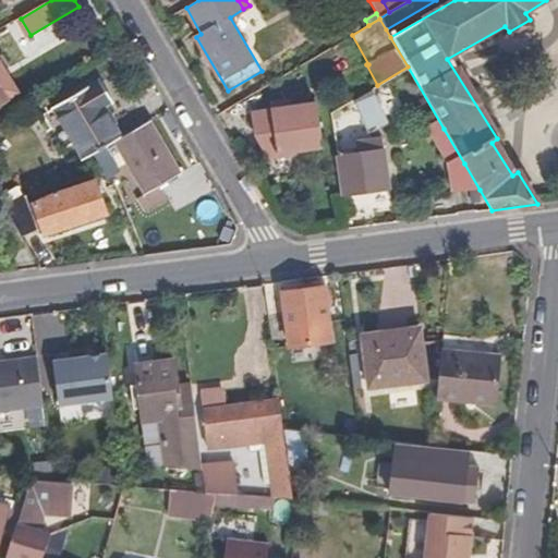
[(0,55),(0,107),(13,100),(12,98),(22,93),(1,58),(0,55)]
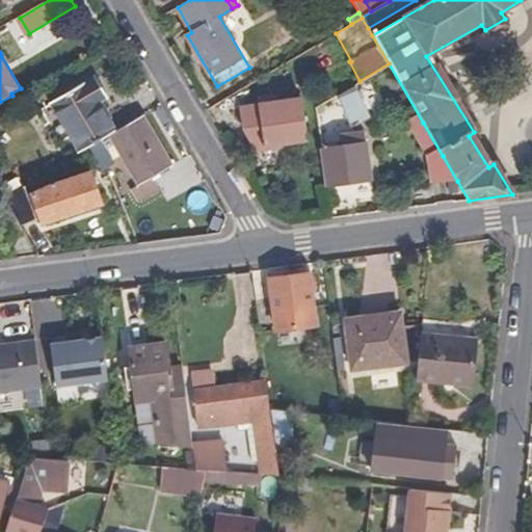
[(109,134),(115,131),(99,102),(108,96),(97,77),(51,103),(80,152),(89,145),(103,138),(109,134)]
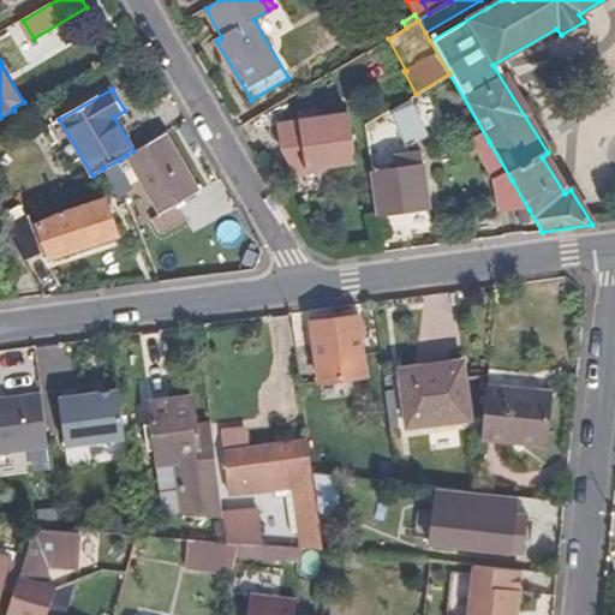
[(405,147),(428,137),(410,101),(389,112),(405,147)]
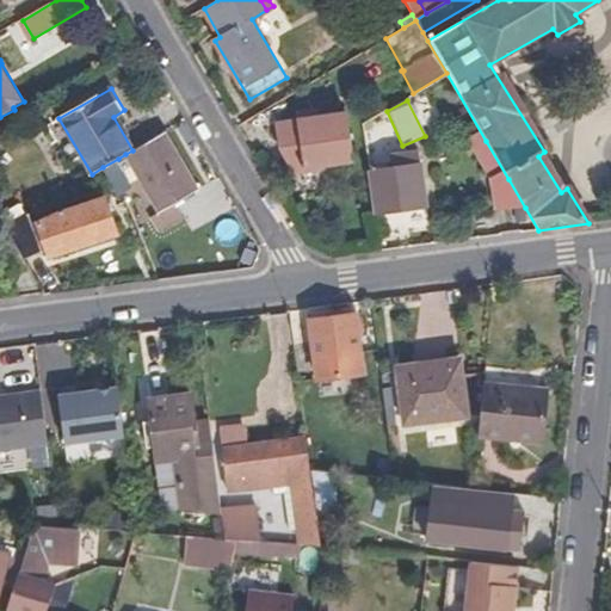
[(288,147),(291,166),(351,159),(346,115),(322,117),(321,107),(296,111),(297,121),(276,123),(278,147),(288,147)]
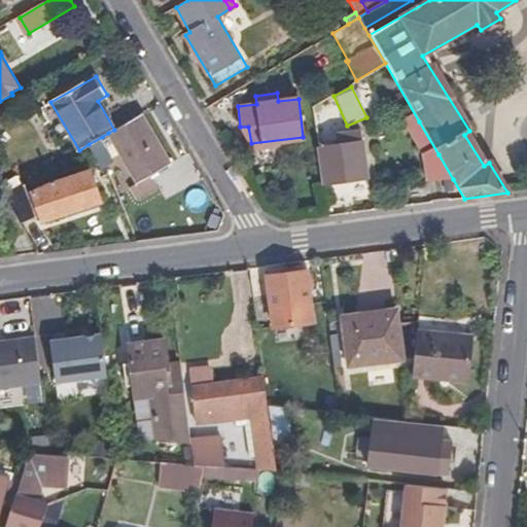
[(172,164),(143,113),(114,130),(108,133),(137,183),(132,186),(139,199),(160,187),(152,175),(172,164)]
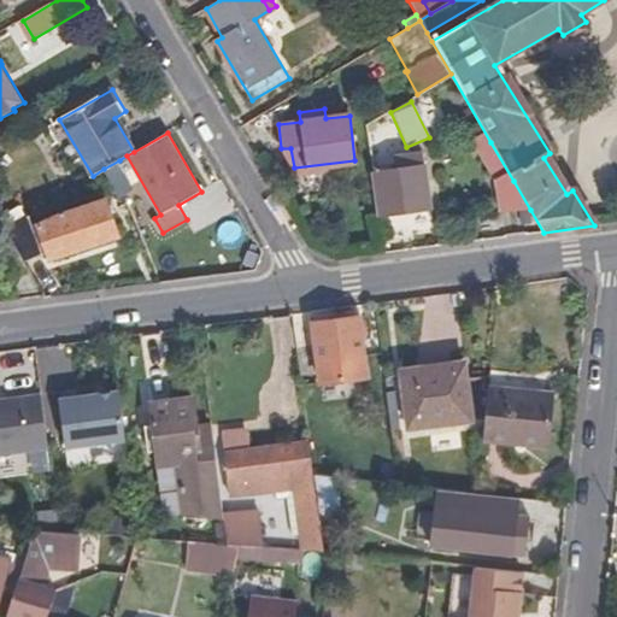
[(513,181),(491,142),(476,151),(499,189),(513,181)]
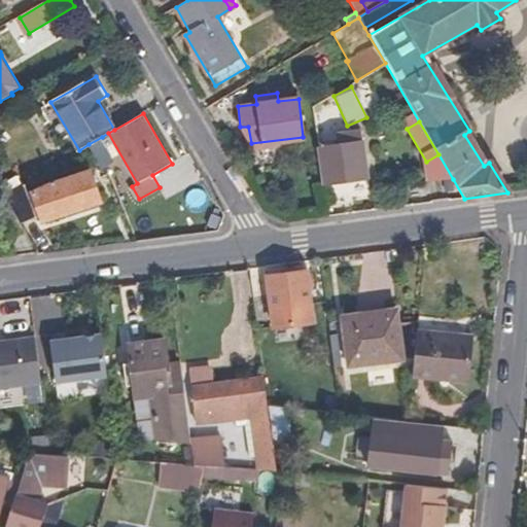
[(317,148),(321,184),(366,179),(360,131),(335,134),(335,146),(317,148)]
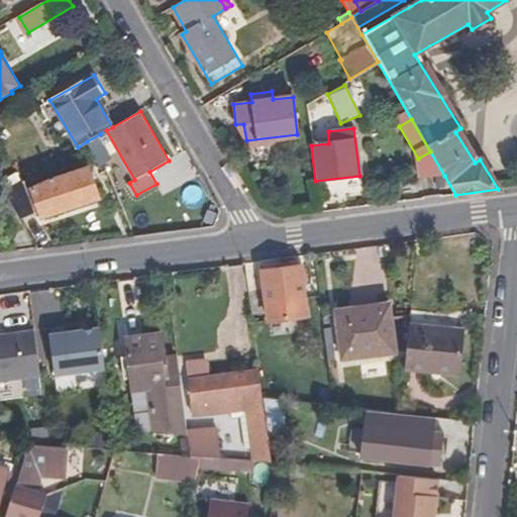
[(87,141),(102,169),(115,162),(100,134),(87,141)]
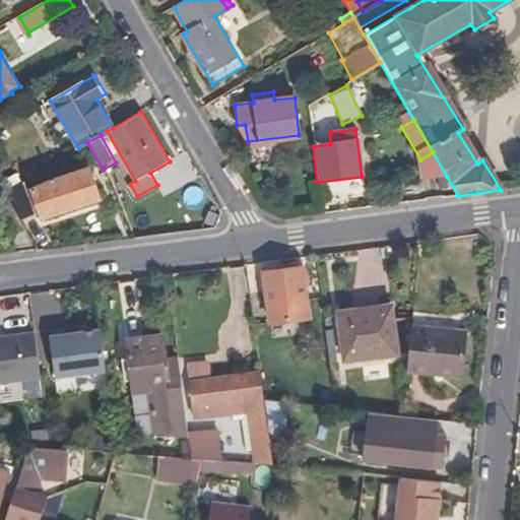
[(424,190),(447,177),(433,152),(420,159),(409,166),(424,190)]
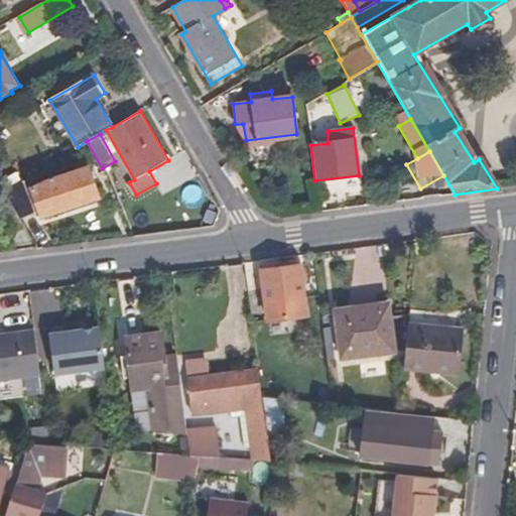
[(91,201),(83,172),(34,187),(43,216),(91,201)]
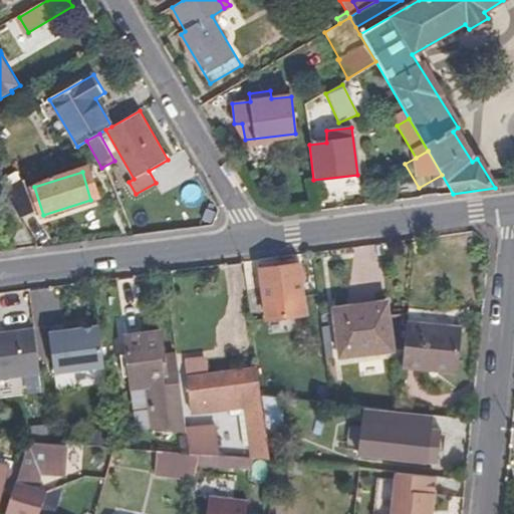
[(21,179),(4,189),(9,197),(21,219),(38,210),(21,179)]
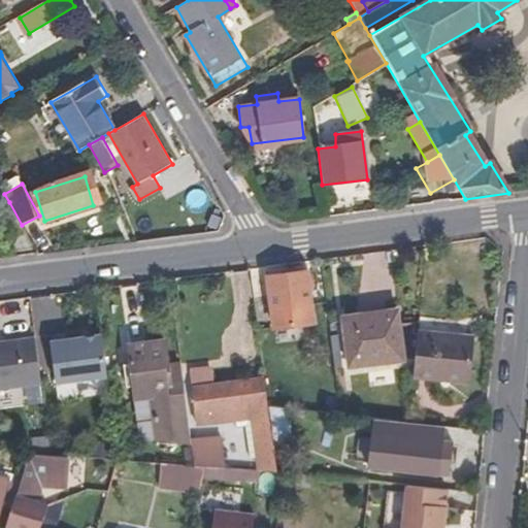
[(22,225),(9,202),(0,207),(0,227),(8,241),(25,231),(22,225)]
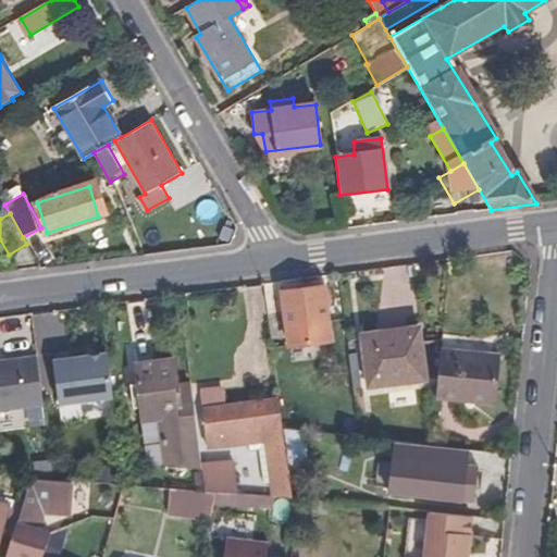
[(332,342),(324,287),(282,293),(289,346),(332,342)]
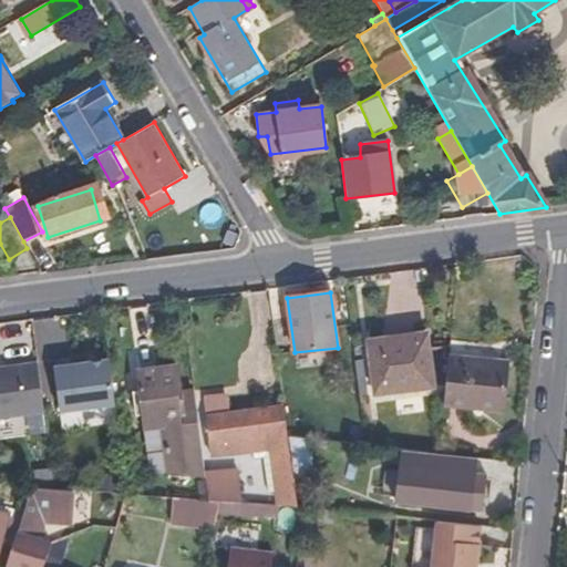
[(450,346),(429,346),(428,339),(369,347),(374,394),(434,387),(445,387),(449,357),(450,346)]
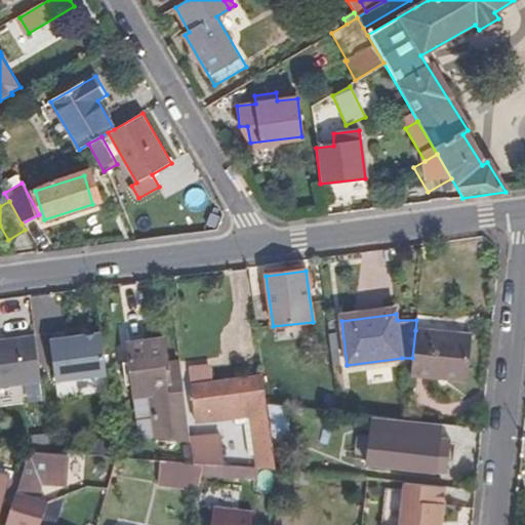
[(317,335),(329,333),(327,316),(315,317),(317,335)]
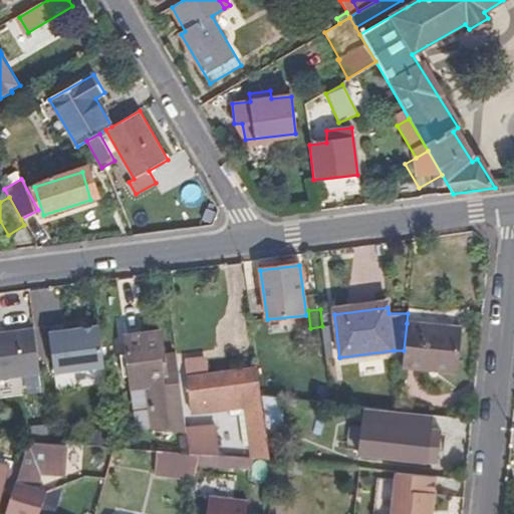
[(459,328),(407,323),(404,350),(402,365),(455,371),(459,328)]
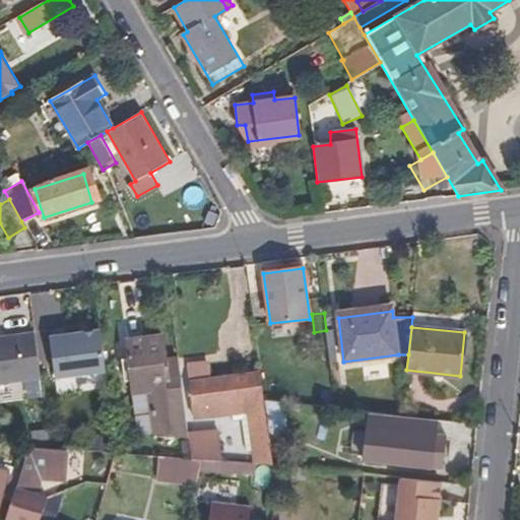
[(56,377),(106,370),(101,330),(68,334),(68,329),(50,331),(56,377)]
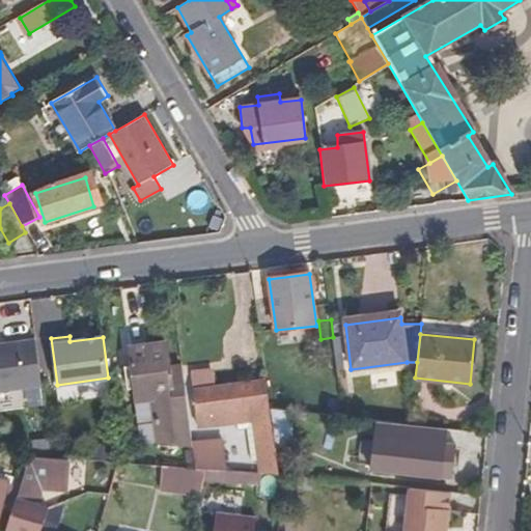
[(0,391),(42,386),(35,340),(0,344),(0,391)]
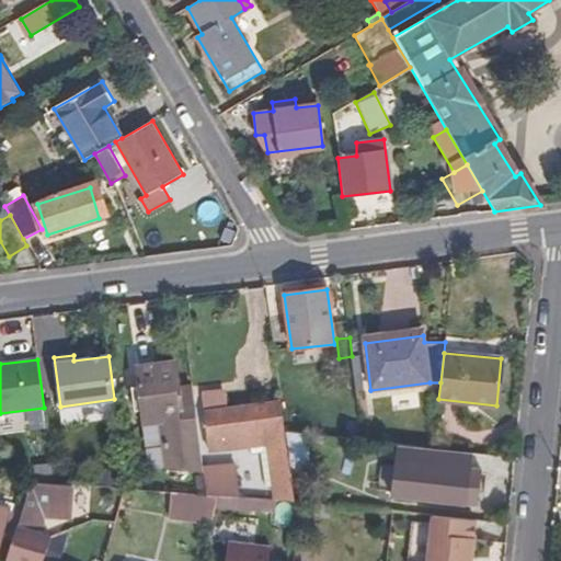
[(204,470),(193,387),(180,389),(175,364),(137,368),(140,391),(135,392),(138,409),(142,409),(146,424),(162,422),(171,470),(204,470)]
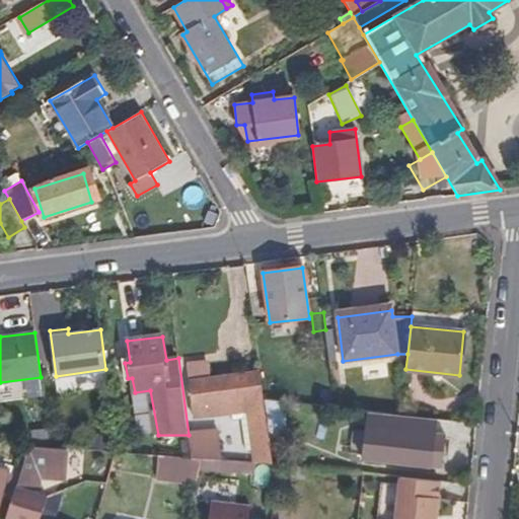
[(188,366),(195,419),(248,411),(254,451),(261,450),(263,463),(274,465),(265,401),(261,374),(211,380),(209,363),(188,366)]
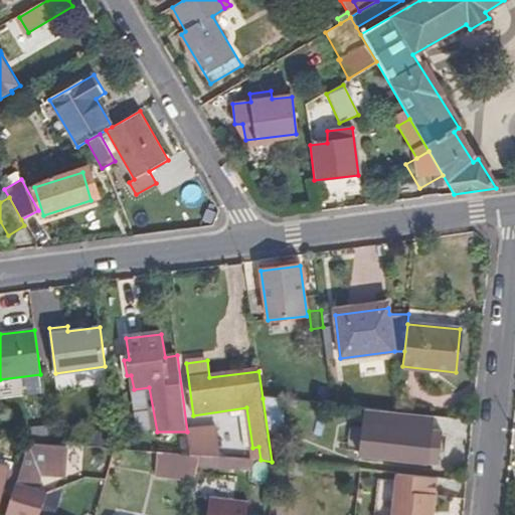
[(323,398),(330,397),(329,386),(321,387),(323,398)]
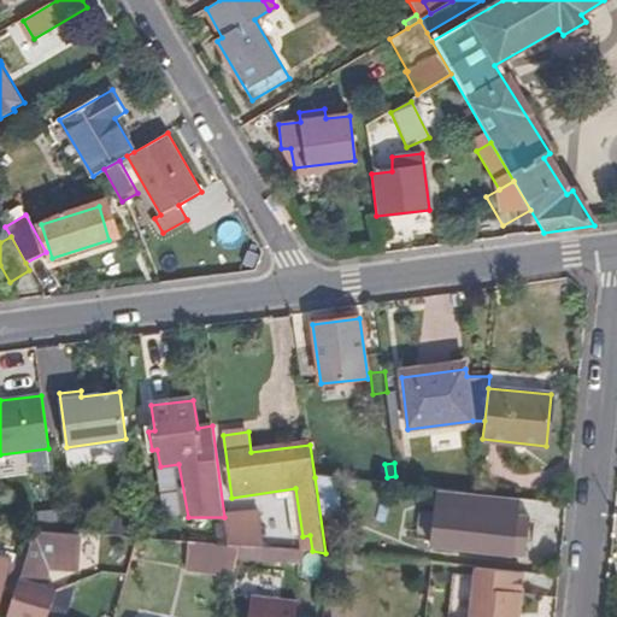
[(491,486),(479,483),(477,493),(489,494),(491,486)]
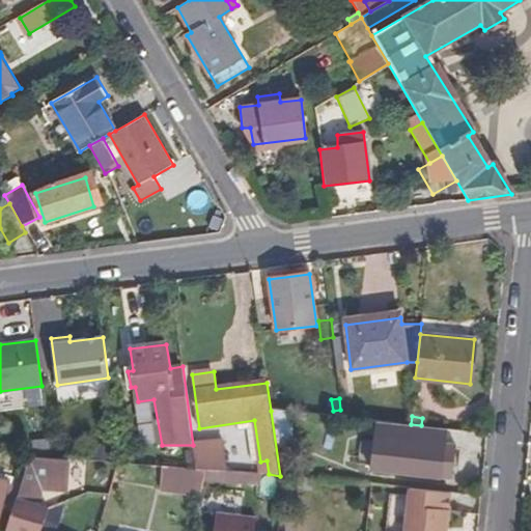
[(454,468),(457,446),(376,436),(371,469),(446,478),(448,468),(454,468)]
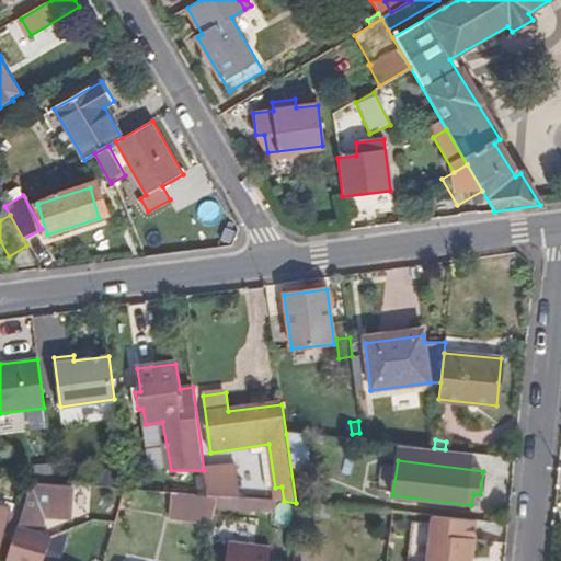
[(235,468),(204,470),(207,495),(218,496),(238,497),(235,468)]
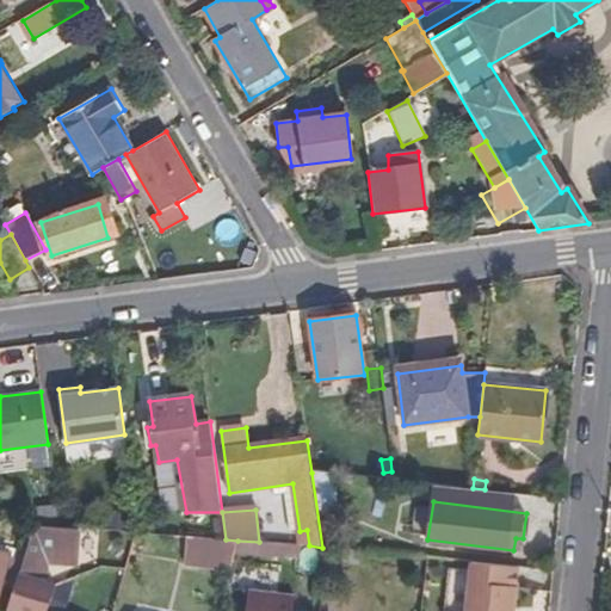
[(16,586),(7,610),(43,610),(53,585),(45,582),(47,565),(75,567),(76,528),(35,525),(32,534),(24,559),(16,586)]
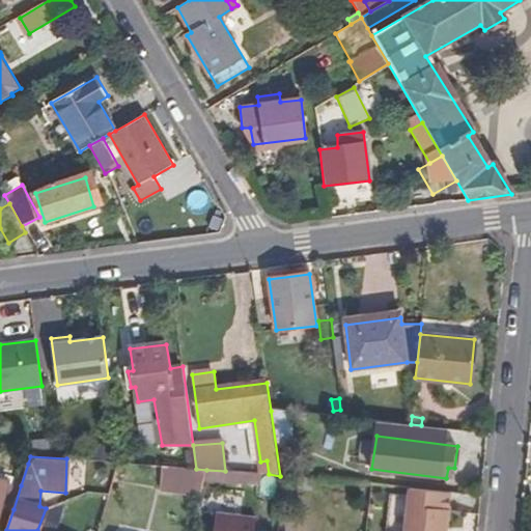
[(16,484),(21,485),(28,464),(22,463),(17,478),(16,484)]
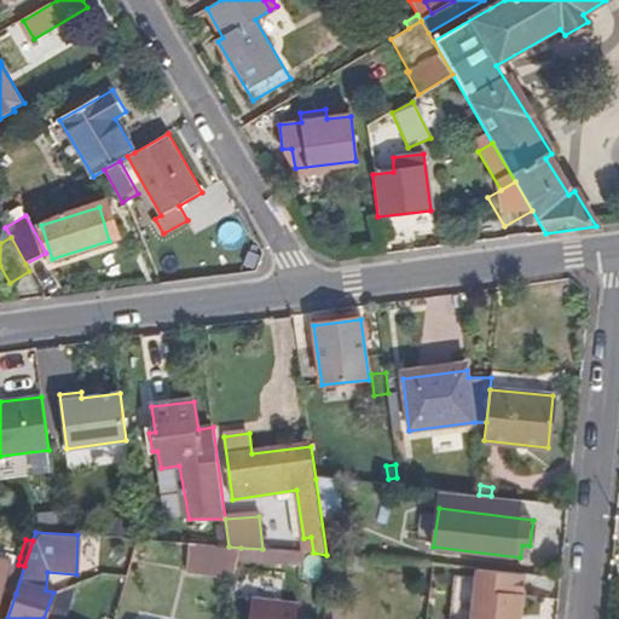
[(218,547),(192,544),(189,574),(236,578),(239,561),(241,548),(229,547),(218,547)]
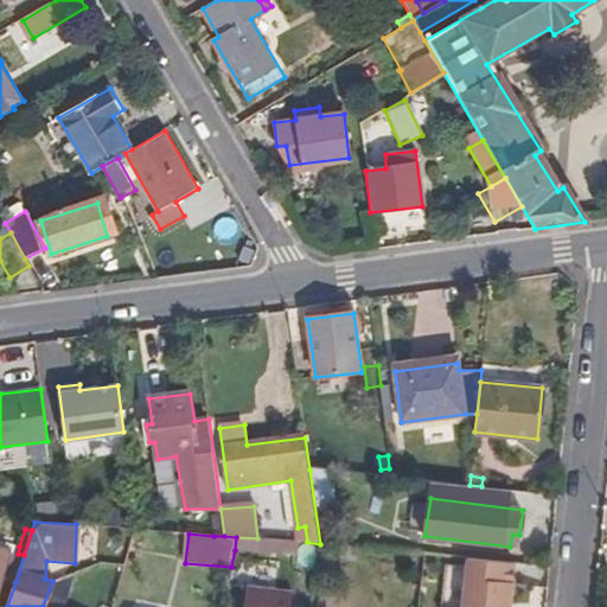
[(235,550),(319,556),(319,548),(320,544),(307,542),(257,538),(236,537),(235,550)]
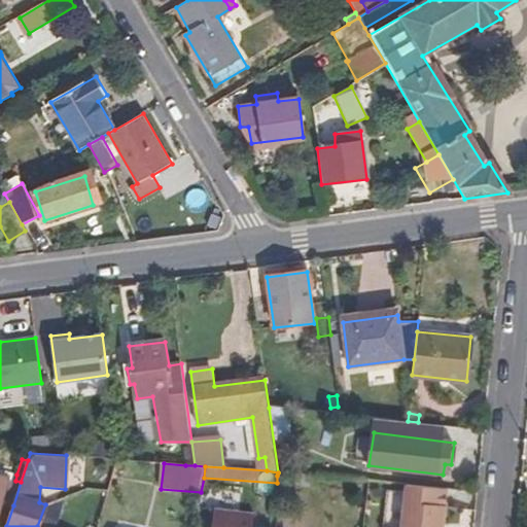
[(13,505),(21,482),(15,481),(16,475),(0,469),(0,510),(2,502),(13,505)]
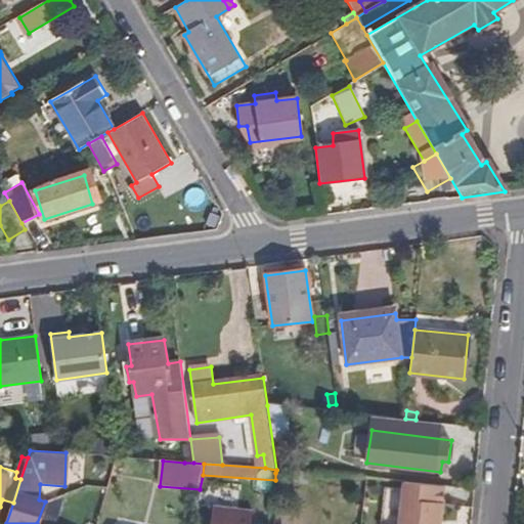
[(316,483),(317,474),(297,472),(296,481),(316,483)]
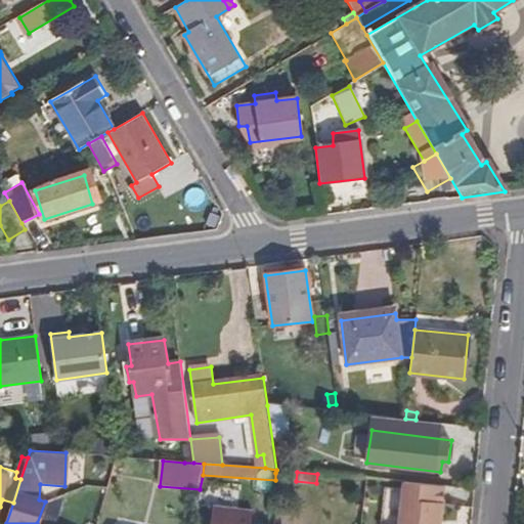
[(292,475),(275,473),(275,480),(274,482),(291,483),(292,475)]
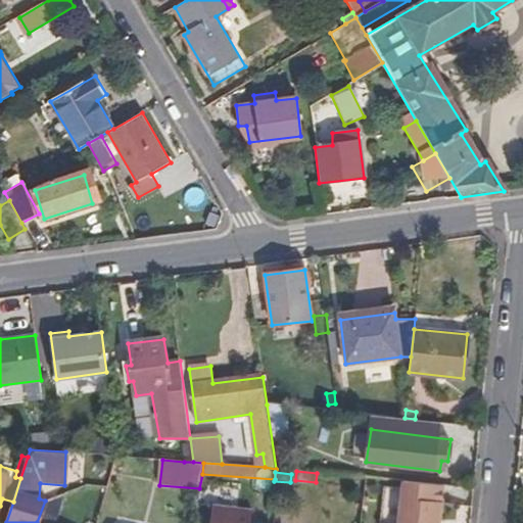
[(439,522),(443,485),(402,481),(397,522),(439,522)]
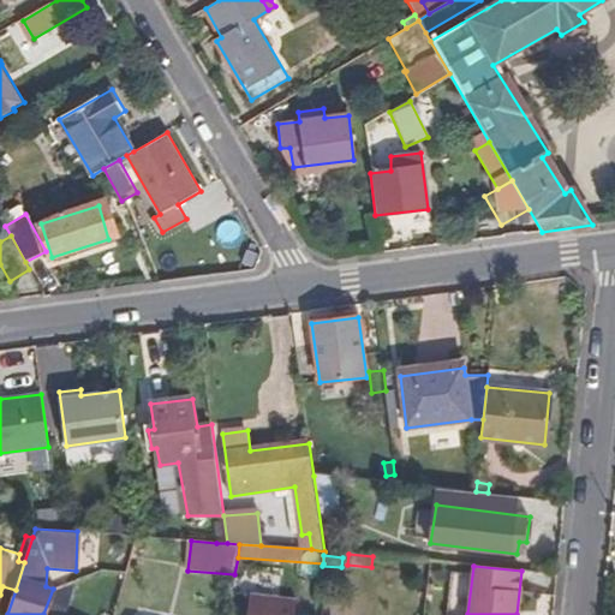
[(249,614),(296,614),(298,602),(251,597),(249,614)]
